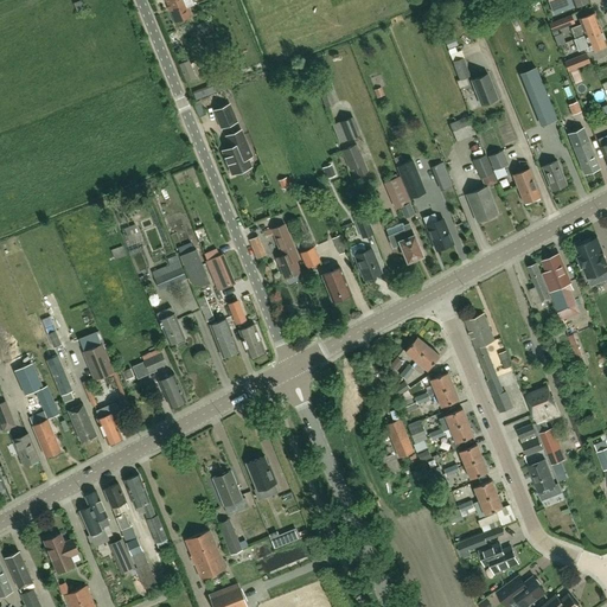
[(166,0),(176,23),(192,16),(189,7),(196,5),(193,0),(166,0)]
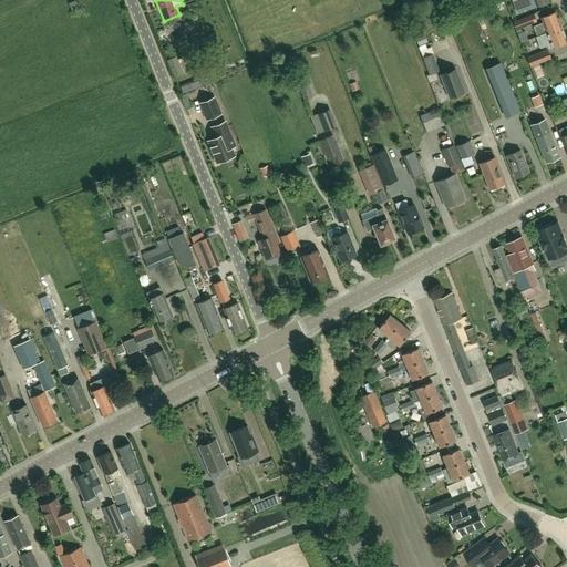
[(537,6),(552,0),(550,0),(521,0),(514,3),(517,13),(537,6)]
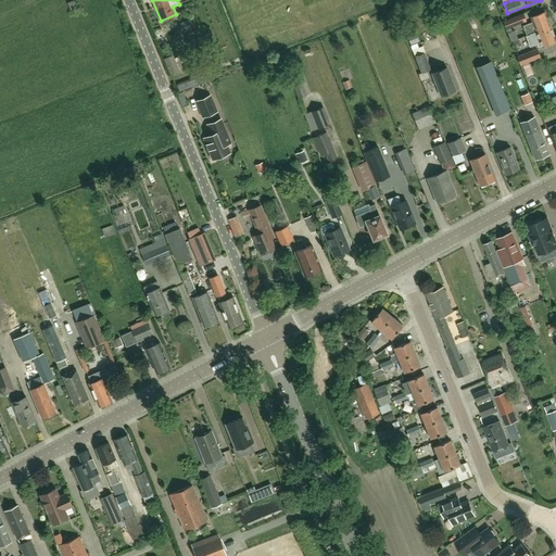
[(523,26),(527,36),(536,32),(545,28),(551,26),(551,25),(553,24),(550,16),(547,17),(545,12),(531,17),(533,22),(523,26)]
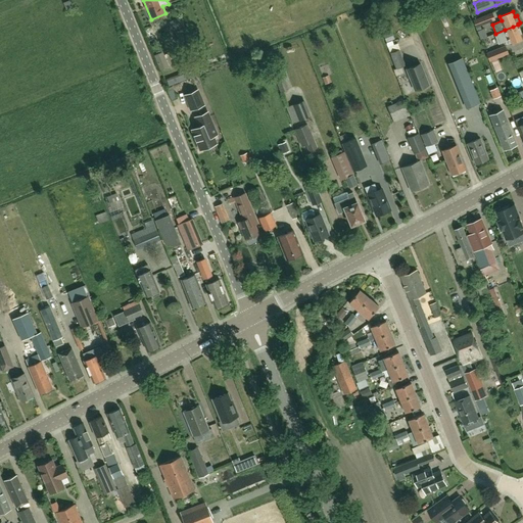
[(476,28),(495,20),(492,12),(473,20),(476,28)]
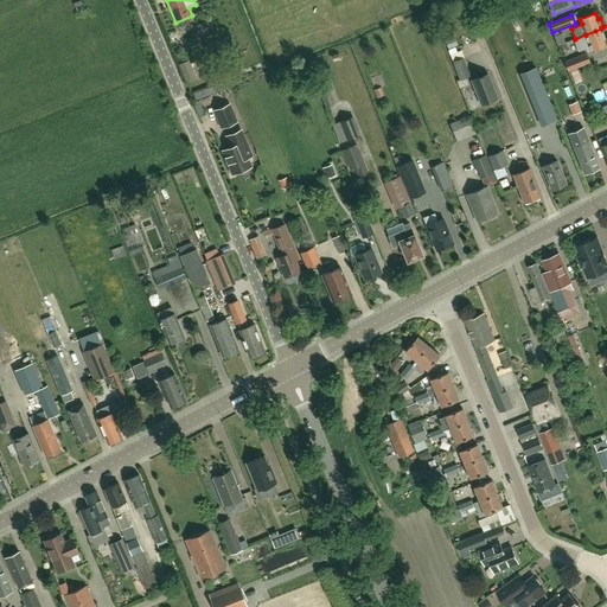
[(575,39),(574,39),(575,43),(579,50),(579,51),(587,49),(588,52),(592,50),(592,51),(606,44),(606,43),(601,29),(595,31),(586,34),(575,39)]
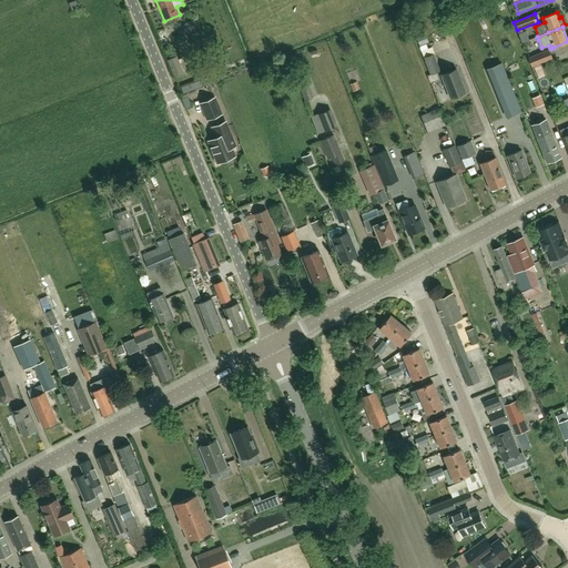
[(551,57),(549,50),(531,57),(531,58),(529,59),(531,64),(534,63),(539,62),(539,63),(551,59),(551,57)]
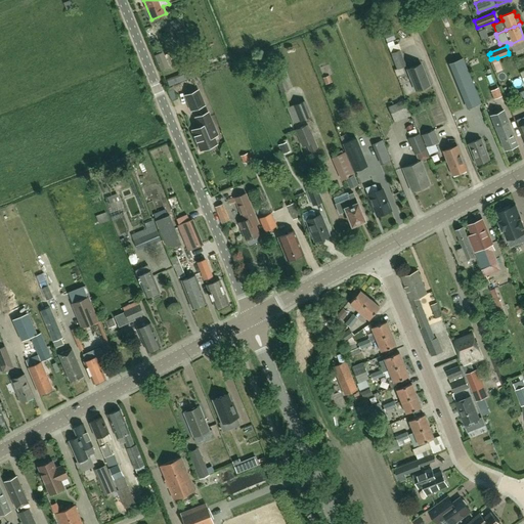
[(397,70),(406,66),(400,49),(391,53),(397,70)]
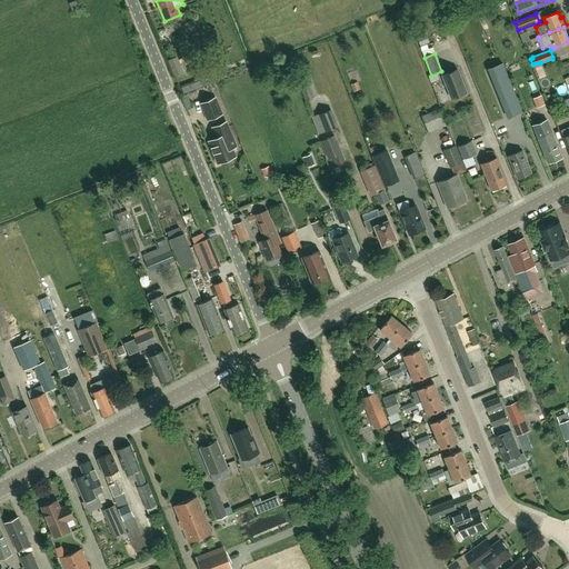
[(548,68),(541,69),(545,79),(551,78),(548,68)]
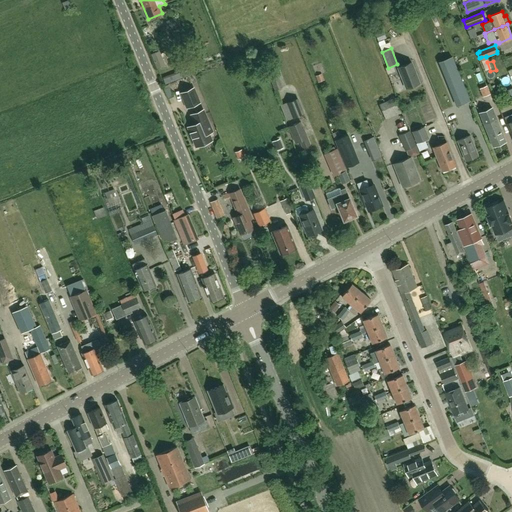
[(420,83),(412,62),(398,68),(406,88),(412,86),(413,87),(419,85),(418,83),(420,83)]
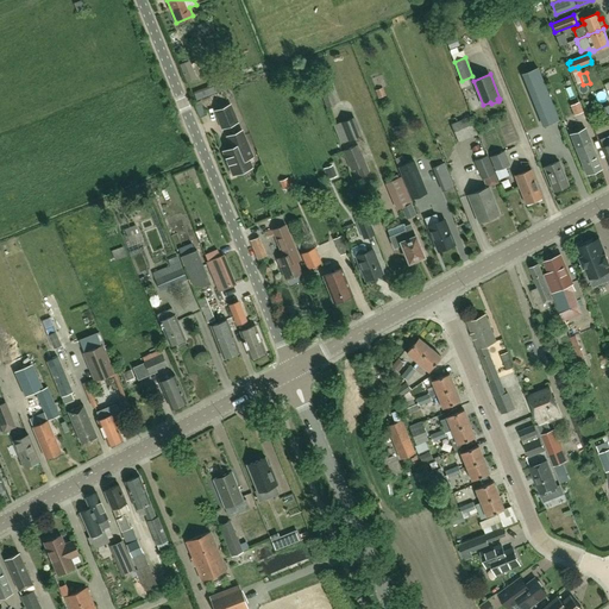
[(328,107),(337,104),(332,89),(322,93),(328,107)]
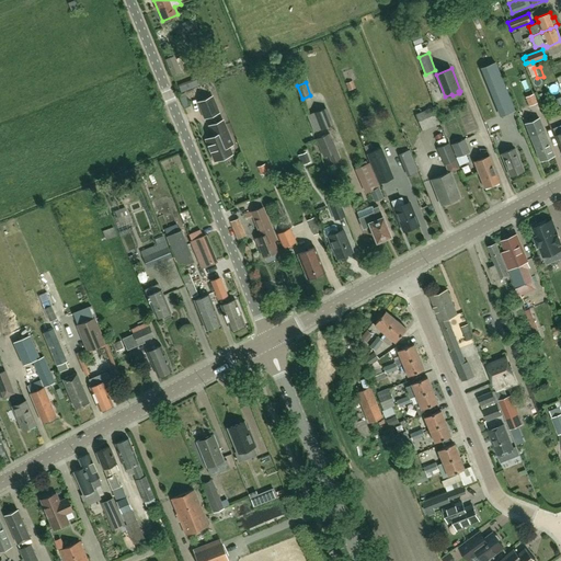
[(197,102),(204,118),(219,112),(213,95),(197,102)]
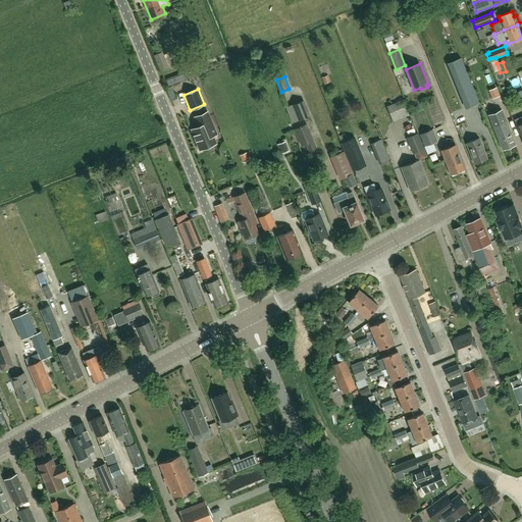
[(403,100),(387,107),(394,121),(410,115),(403,100)]
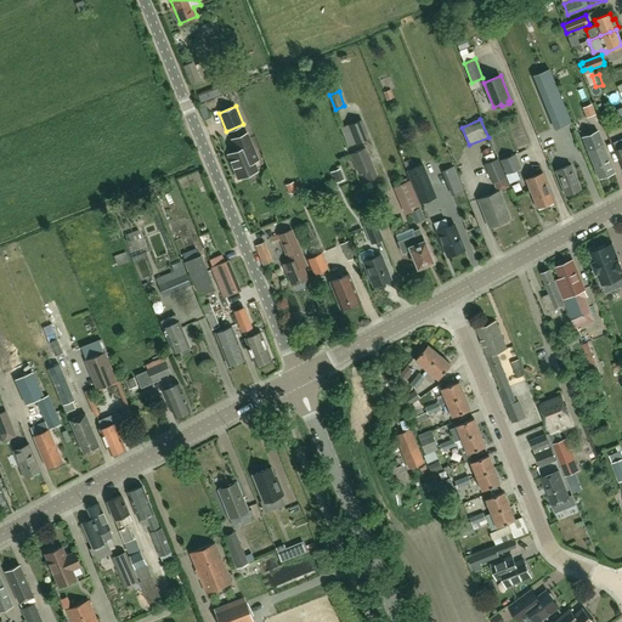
[(349,146),(369,139),(362,120),(341,128),(349,146)]
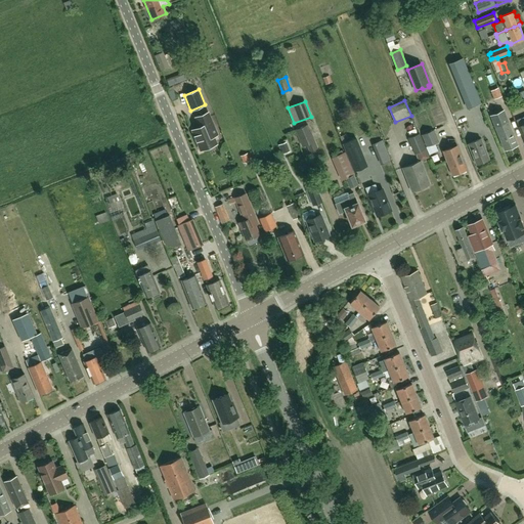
[(199,115),(199,116),(193,117),(198,126),(193,128),(202,148),(212,144),(216,142),(213,134),(217,133),(208,111),(199,115)]
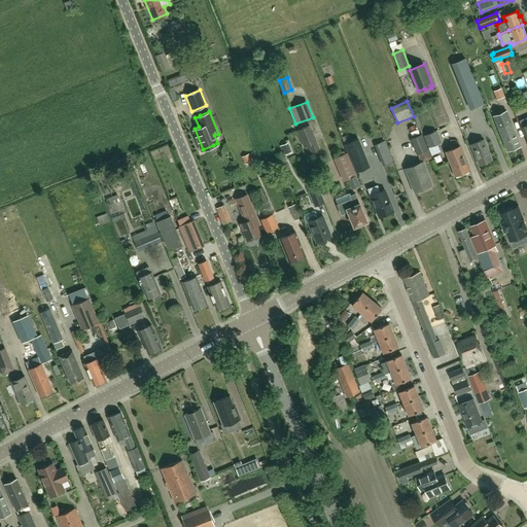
[(507,151),(521,145),(507,111),(494,116),(507,151)]
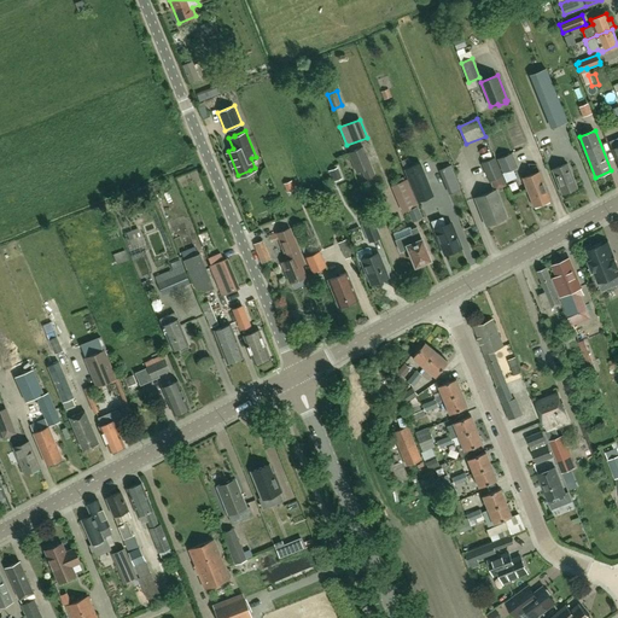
[(547,140),(551,150),(567,144),(565,135),(547,140)]
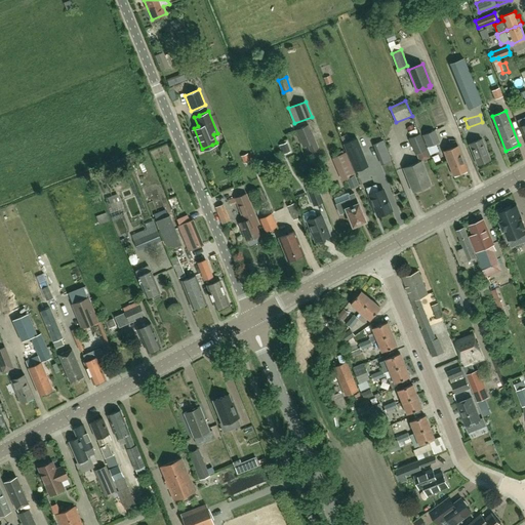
[(308,145),(311,152),(319,148),(309,125),(296,130),(304,147),(308,145)]
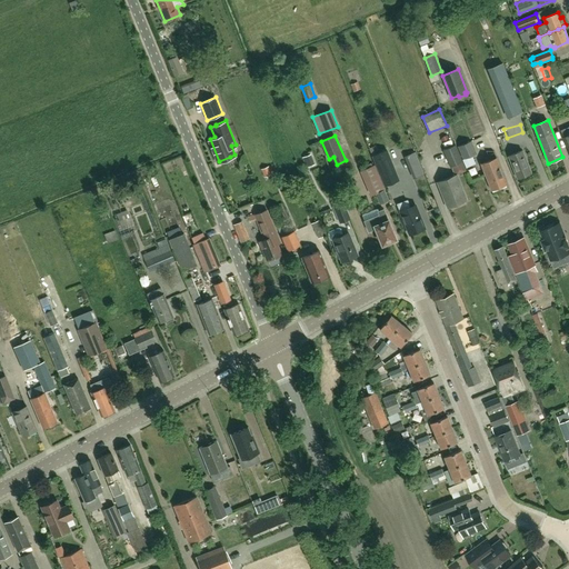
[(472,141),(458,147),(463,160),(472,156),(478,153),(472,141)]
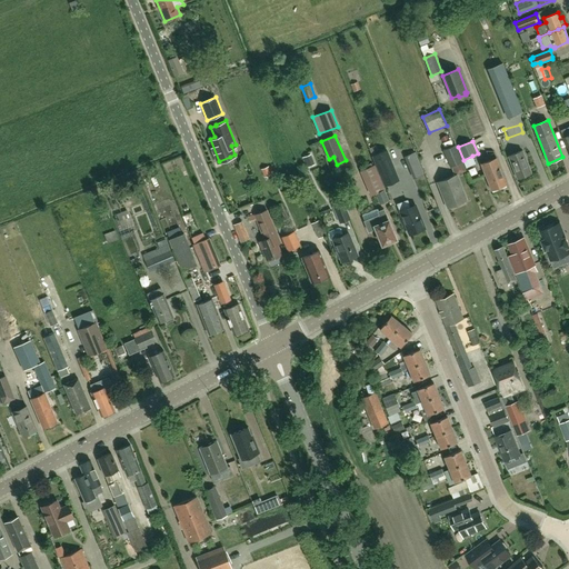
[(450,167),(462,162),(456,146),(443,151),(450,167)]
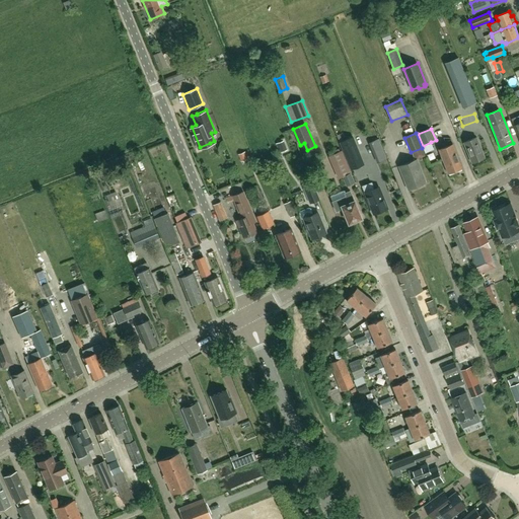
[(353,137),(340,142),(342,147),(349,165),(351,170),(365,164),(353,137)]
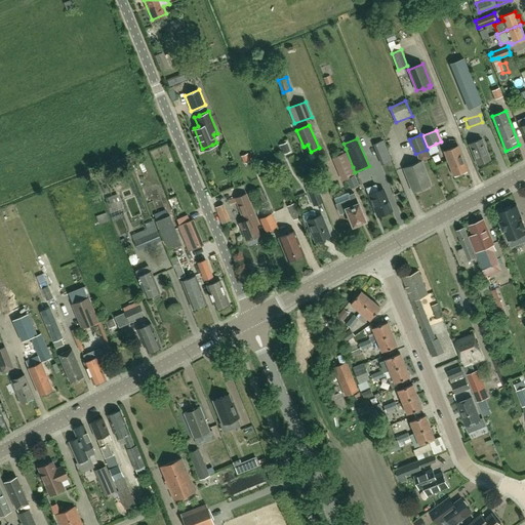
[(478,165),(490,160),(482,138),(469,145),(478,165)]
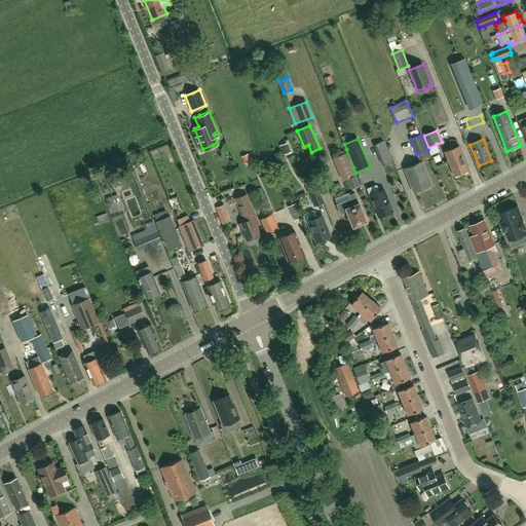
[(386,163),(396,161),(392,142),(382,144),(386,163)]
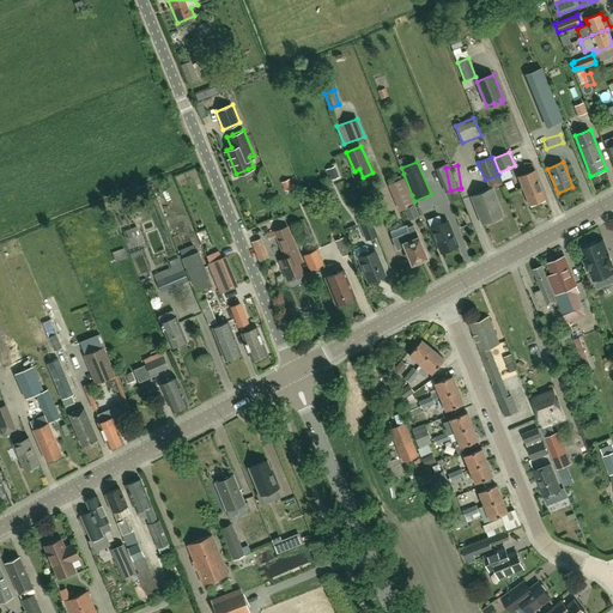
[(331,181),(340,177),(335,167),(326,170),(331,181)]
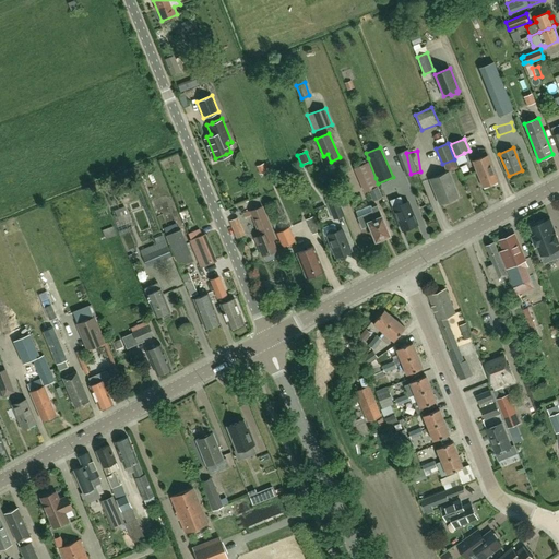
[(483,187),(498,181),(488,155),(473,162),(483,187)]
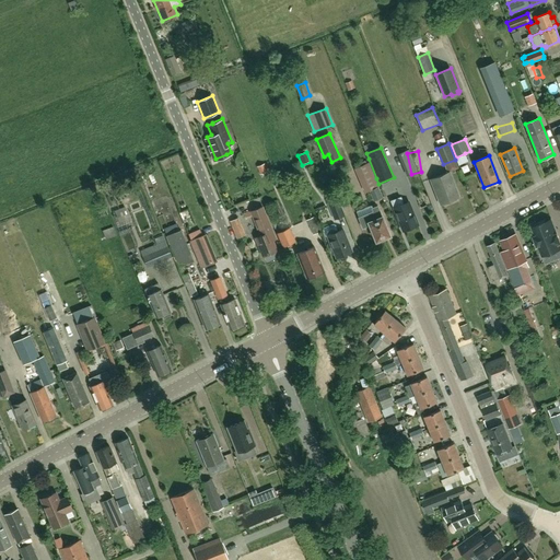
[(441,205),(459,197),(450,172),(431,179),(441,205)]
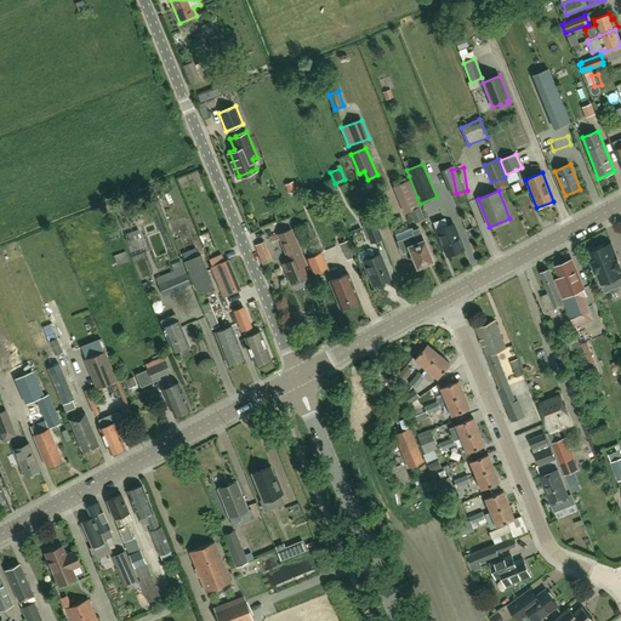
[(415,223),(426,218),(420,208),(410,211),(415,223)]
